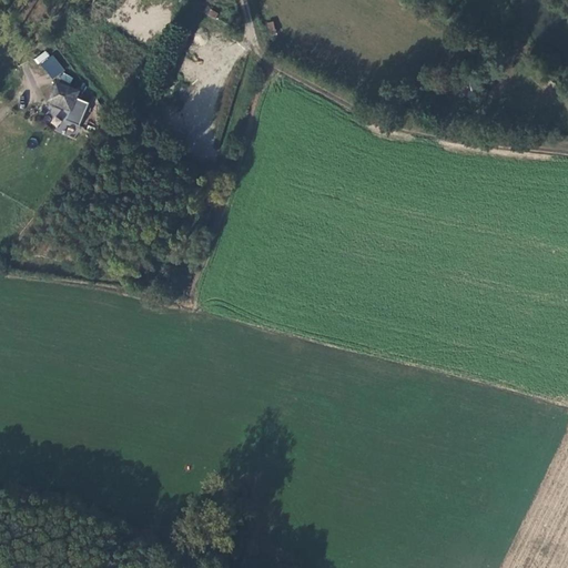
[(269,33),(276,31),(273,21),(266,22),(269,33)]
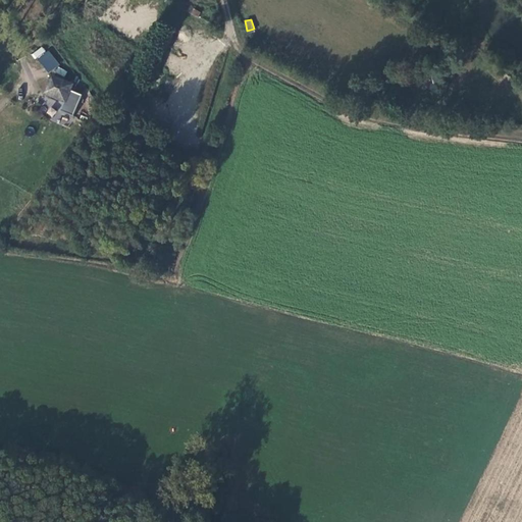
[(48,72),(59,63),(43,45),(32,54),(48,72)]
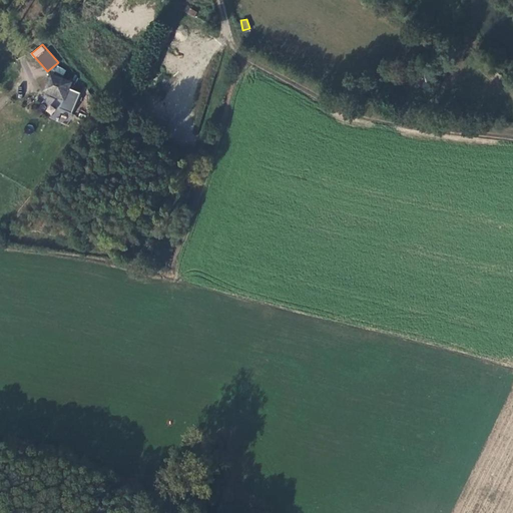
[(54,65),(51,71),(63,75),(65,68),(54,65)]
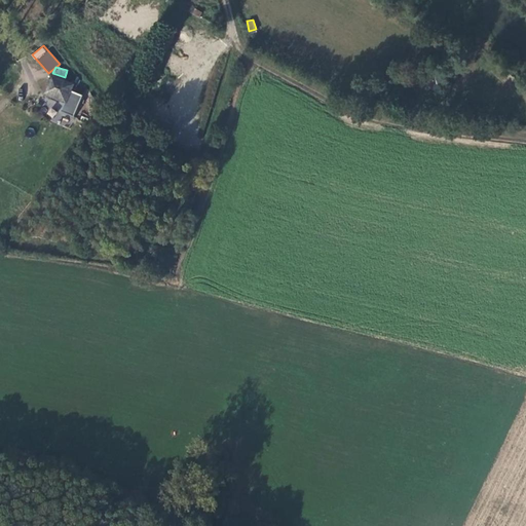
[(48,79),(42,95),(62,104),(68,87),(48,79)]
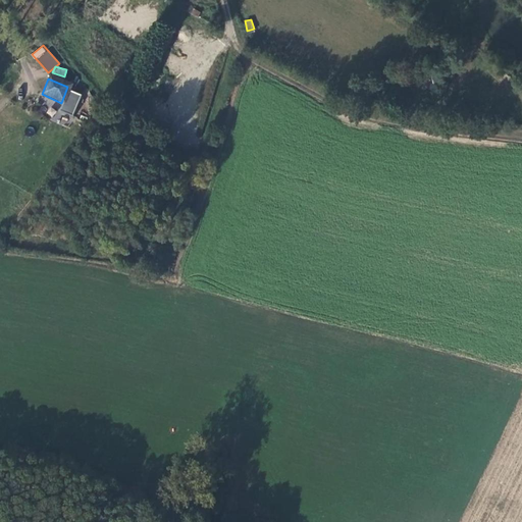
[(170,140),(186,144),(189,132),(173,127),(170,140)]
